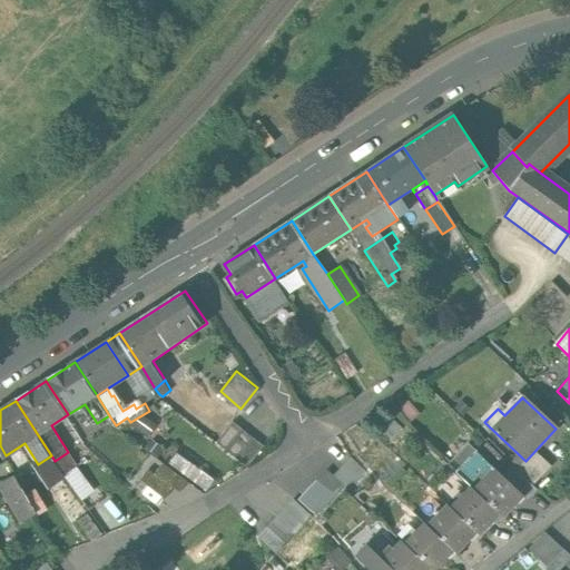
[(235,421),(218,441),(249,465),(265,444),(235,421)]
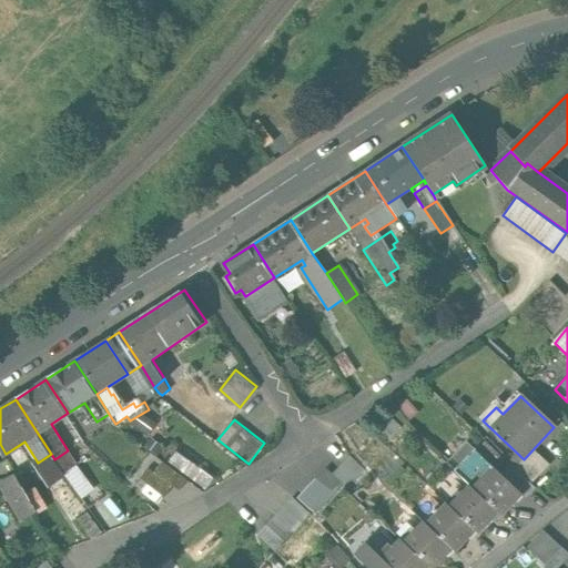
[(500,475),(467,443),(446,465),(470,487),(498,513),(501,516),(521,495),(500,475)]
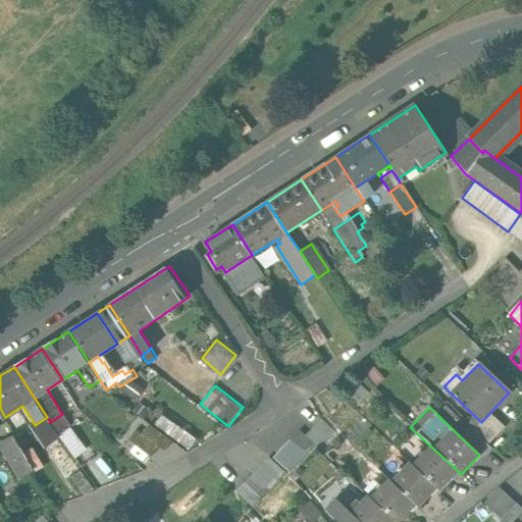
[(73,427),(62,414),(50,422),(61,435),(73,427)]
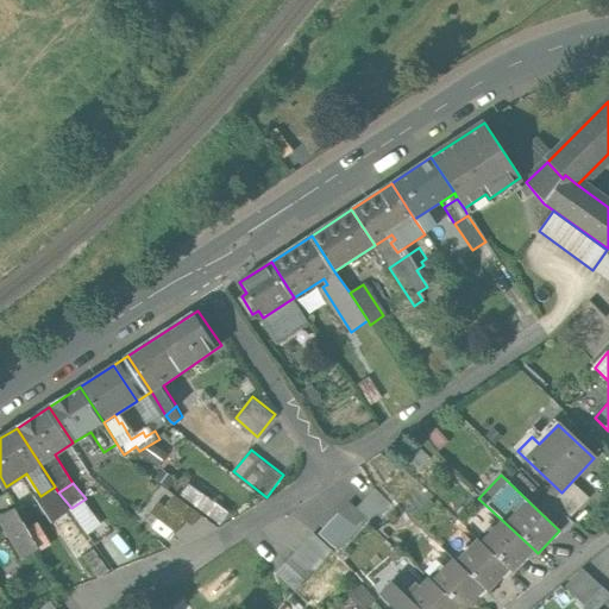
[(58,493),(55,487),(41,496),(56,519),(71,508),(58,493)]
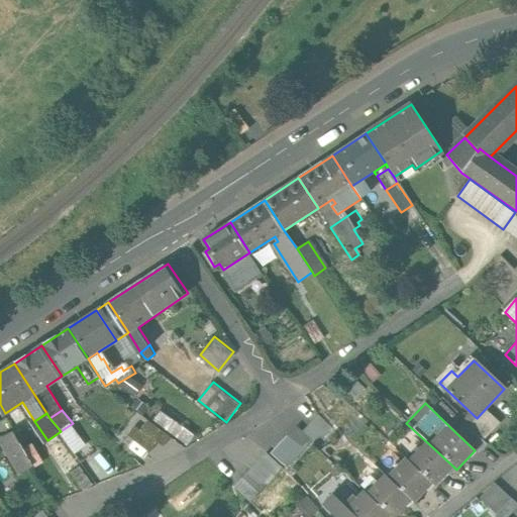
[(333,432),(317,417),(310,424),(326,439),(333,432)]
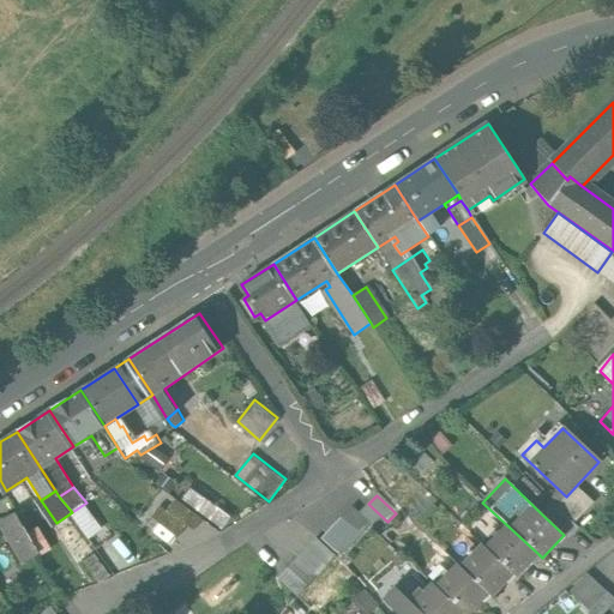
[(203,517),(176,498),(168,509),(187,524),(194,529),(203,517)]
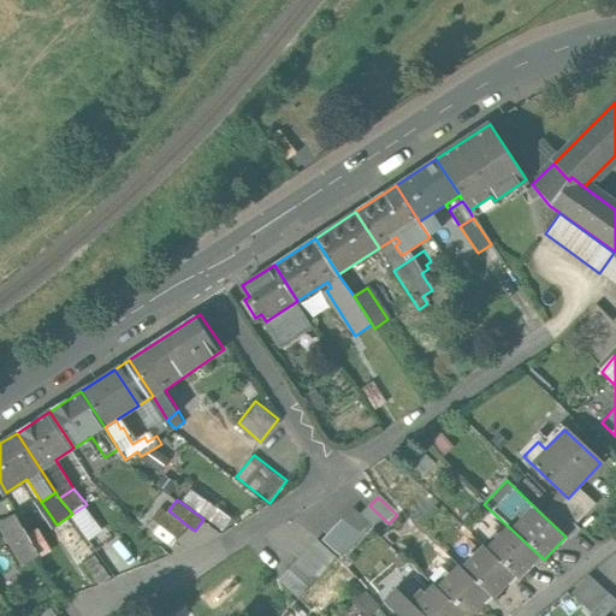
[(575,526),(554,504),(543,515),(566,537),(575,526)]
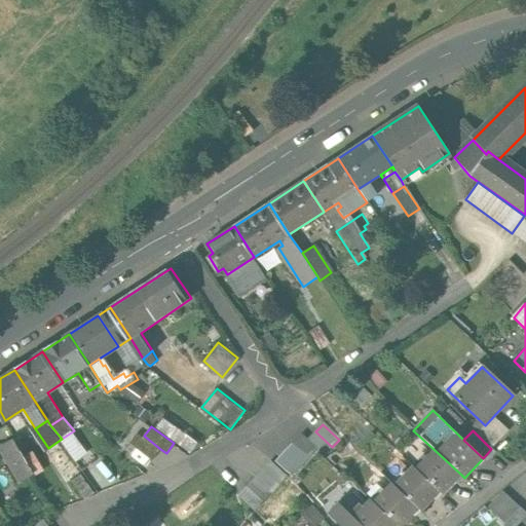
[(144,436),(139,431),(130,442),(153,459),(160,449),(144,436)]
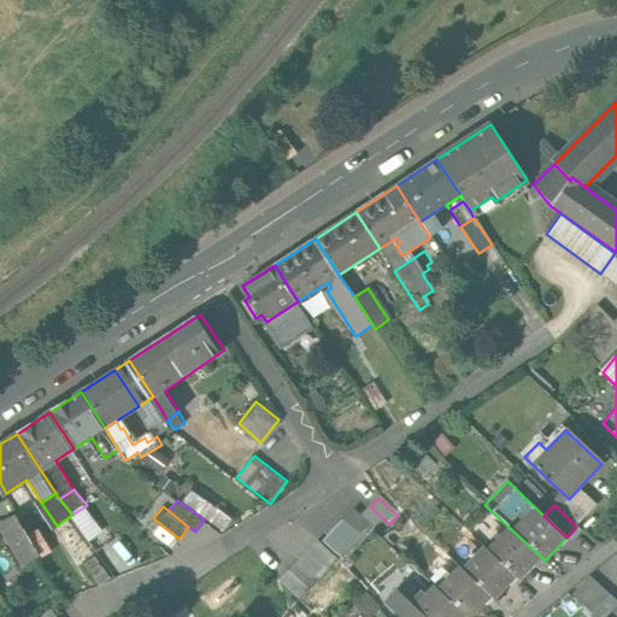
[(389,524),(370,506),(360,516),(372,528),(380,534),(389,524)]
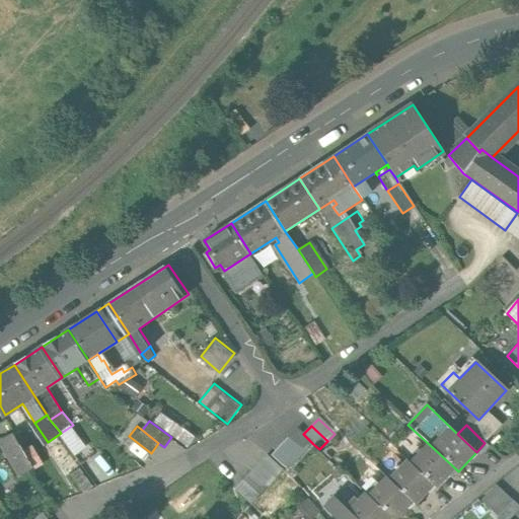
[(303,434),(297,429),(289,437),(305,452),(313,444),(303,434)]
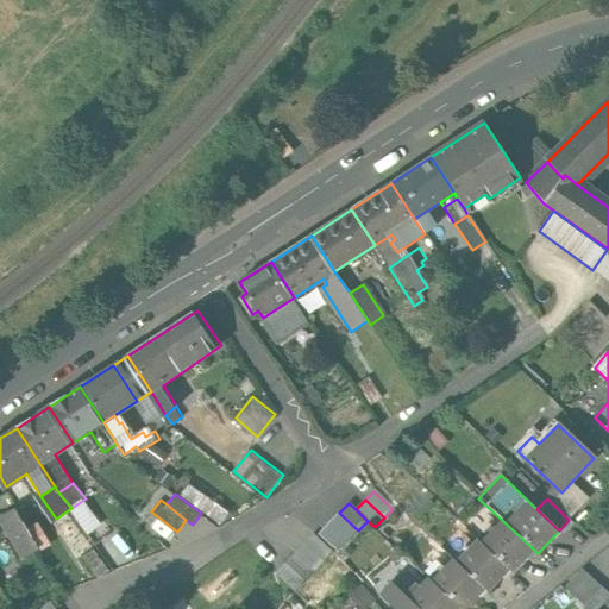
[(42,547),(19,509),(4,518),(26,557),(32,553),(41,566),(46,563),(39,550),(42,547)]
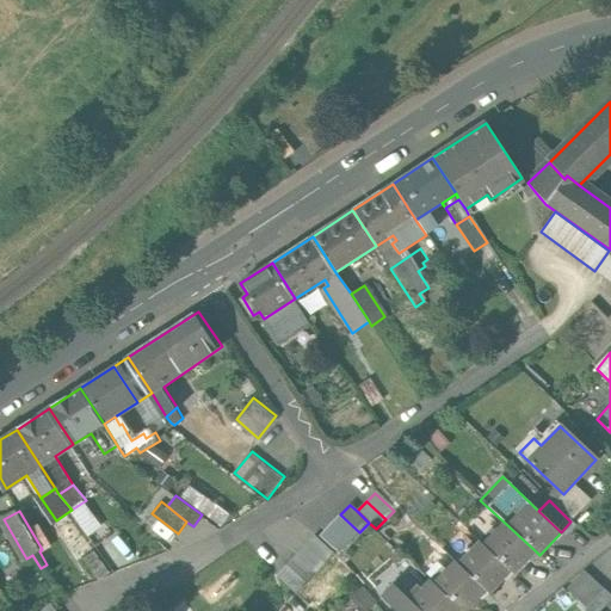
[(359,532),(340,514),(332,524),(351,542),(359,532)]
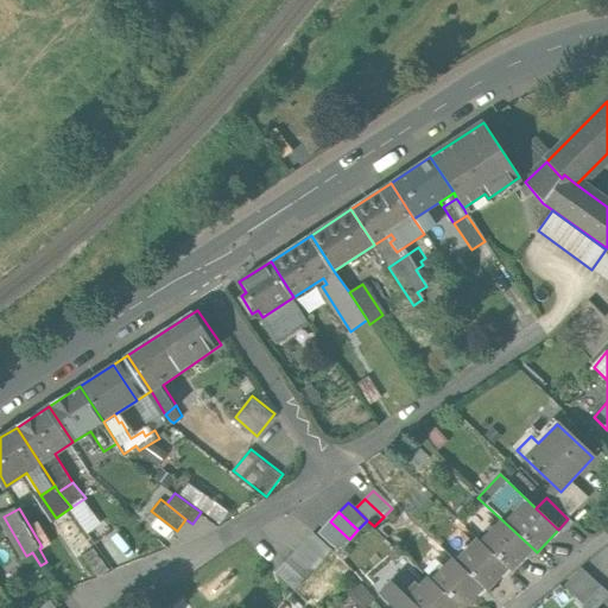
[(349,539),(330,521),(321,531),(334,549),(337,552),(349,539)]
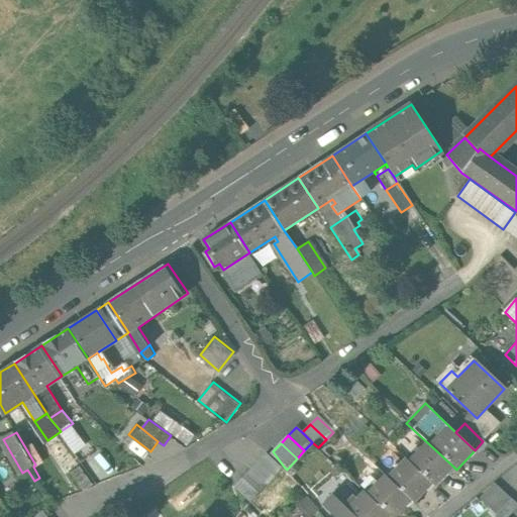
[(428,443),(410,461),(431,483),(435,486),(453,467),(428,443)]
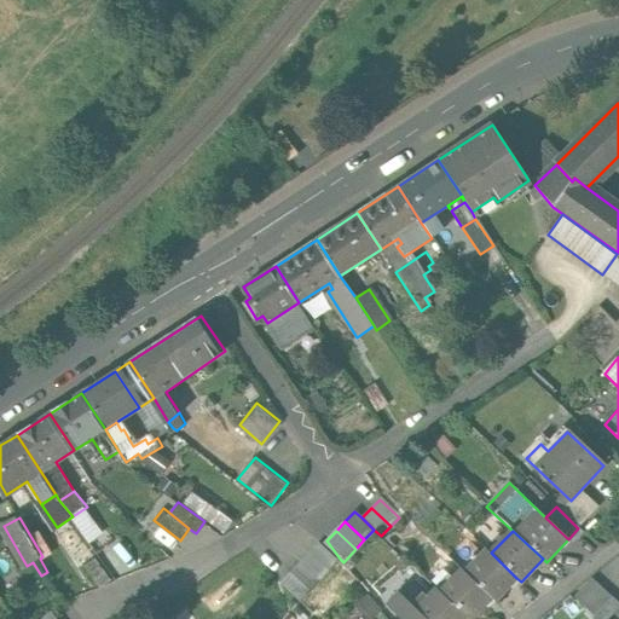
[(340,559),(323,542),(313,553),(330,568),(340,559)]
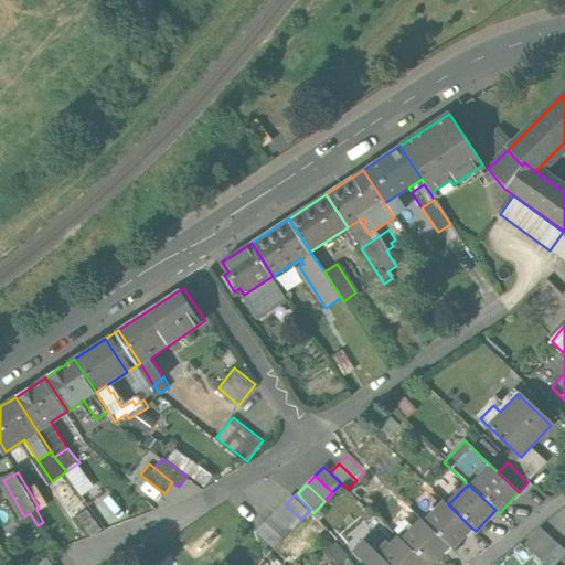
[(448,504),(444,501),(424,522),(449,545),(451,548),(471,528),(448,504)]
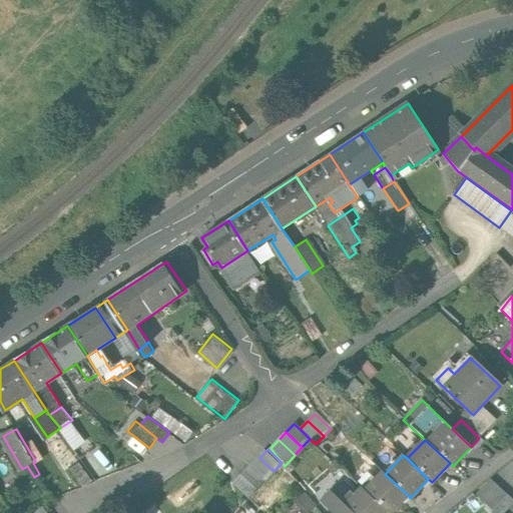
[(274,471),(260,458),(251,466),(267,480),(274,471)]
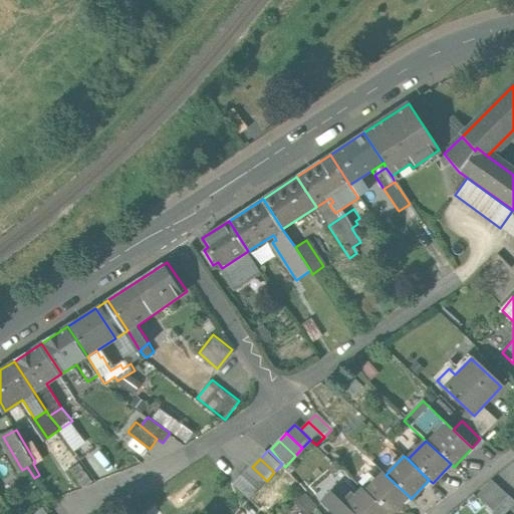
[(267,481),(252,467),(244,475),(259,489),(267,481)]
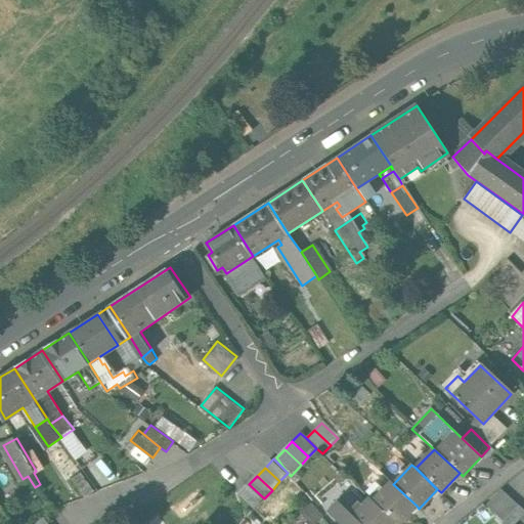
[(393,484),(391,482),(373,500),(395,523),(396,523),(399,523),(417,506),(393,484)]
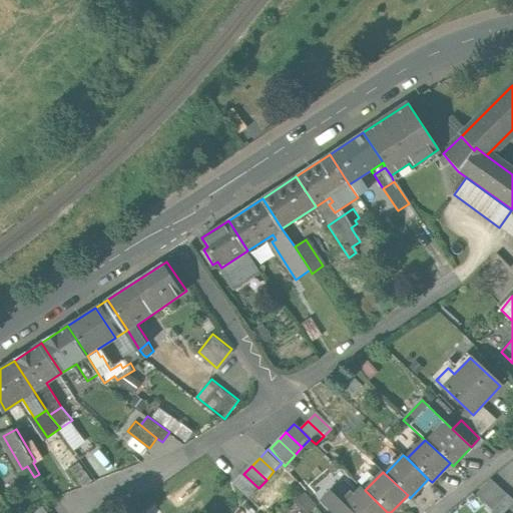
[(243,474),(235,482),(250,496),(259,488),(243,474)]
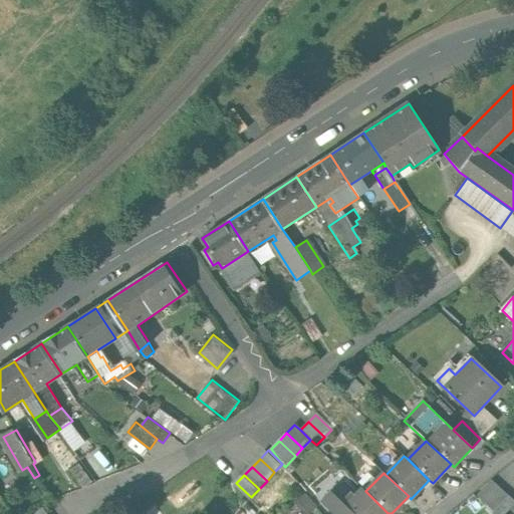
[(285,476),(261,489),(269,503),(293,490),(285,476)]
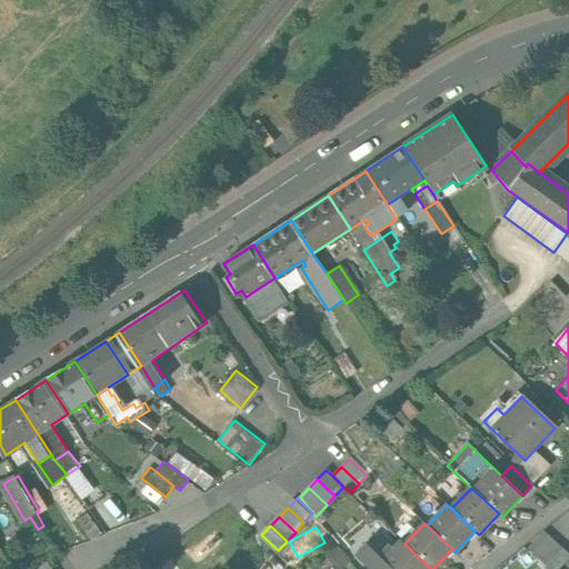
[(543,531),(527,550),(536,558),(552,540),(543,531)]
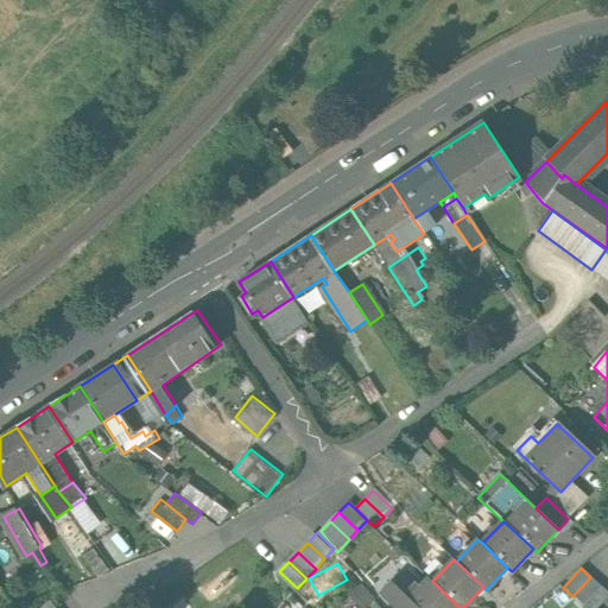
[(590,577),(572,596),(582,606),(600,587),(590,577)]
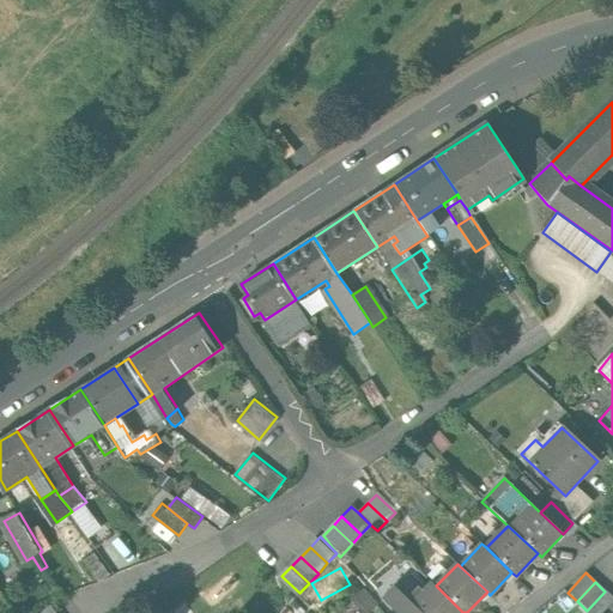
[(432,583),(414,604),(396,587),(384,600),(398,612),(461,612),(462,612),(436,586),(432,583)]
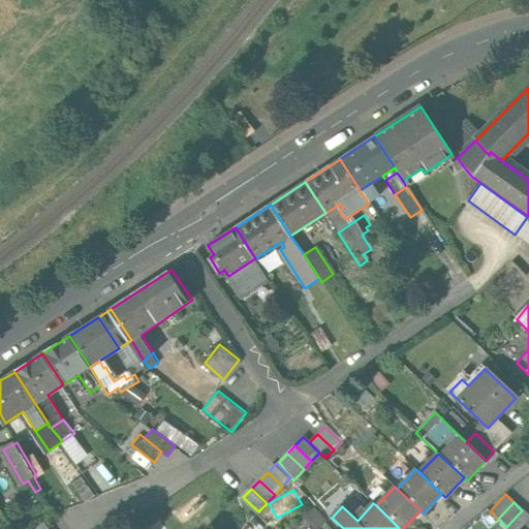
[(528,517),(522,510),(506,527),(508,528),(520,528),(528,520),(528,517)]
